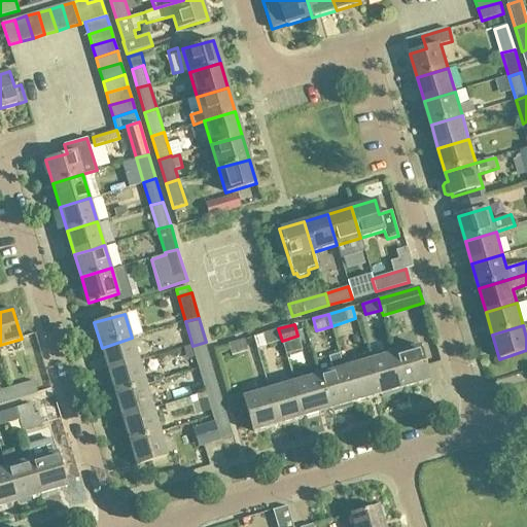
[(282,341),(278,328),(262,334),(267,346),(282,341)]
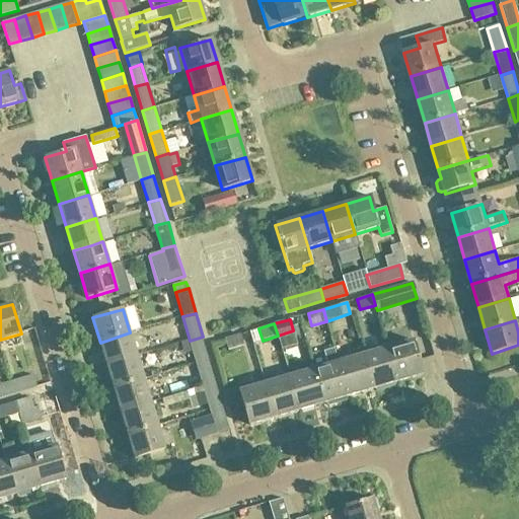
[(130,332),(100,343),(106,365),(137,356),(130,332)]
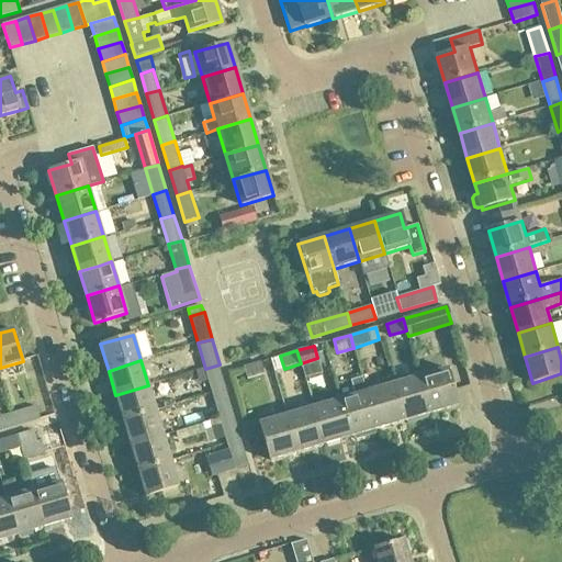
[(261,361),(245,367),(248,379),(265,374),(261,361)]
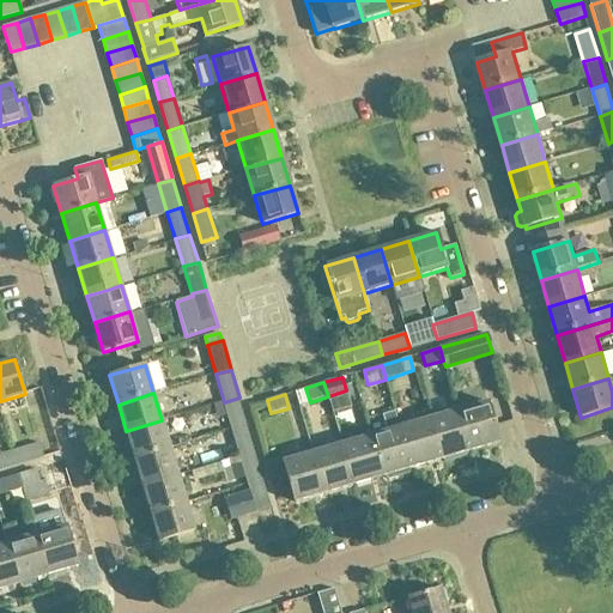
[(240,398),(224,402),(232,429),(248,425),(240,398)]
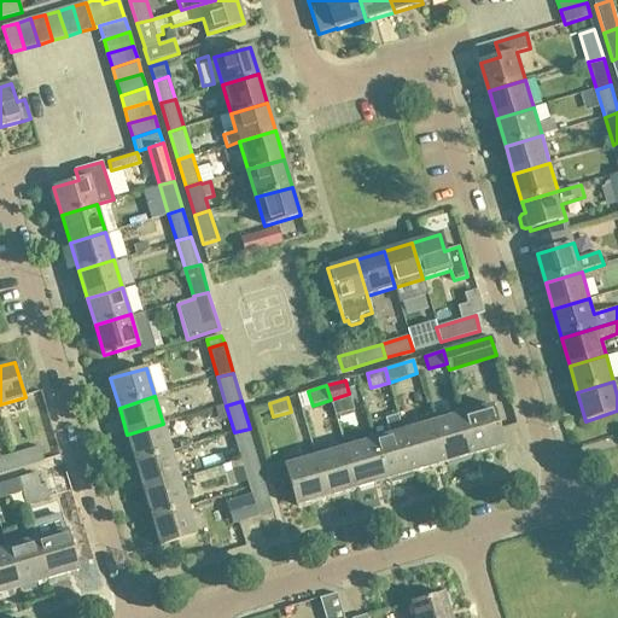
[(461,413),(472,454),(502,445),(490,404),(461,413)]
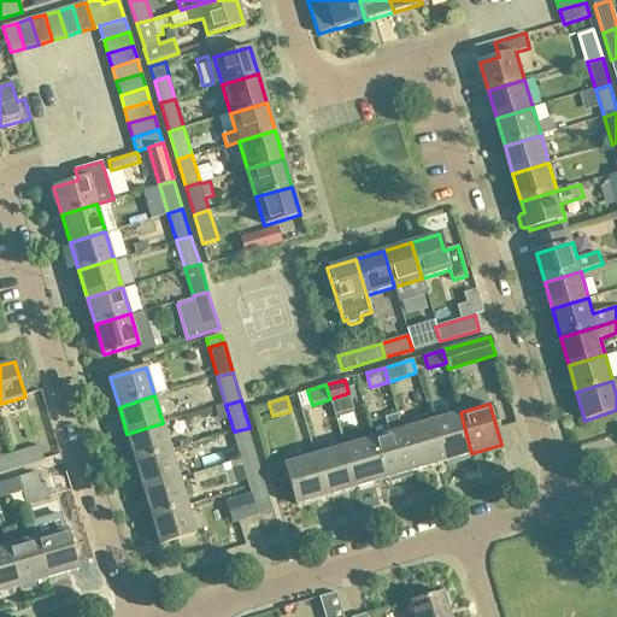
[(471,453),(460,412),(432,421),(444,462),(445,462),(450,466),(460,463),(462,457),(471,453)]
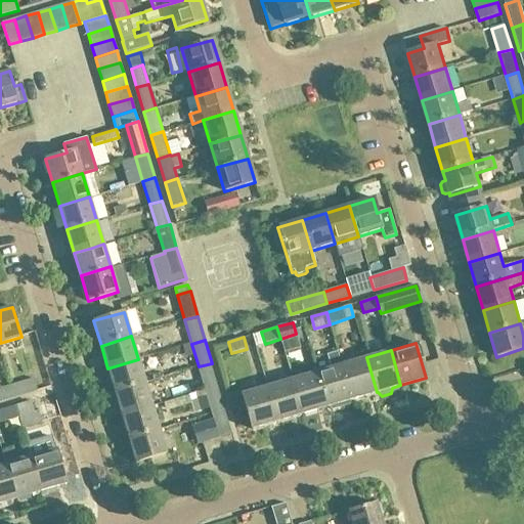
[(317,372),(328,406),(329,406),(333,410),(342,407),(343,402),(351,399),(341,364),(337,351),(325,355),(330,367),(317,372)]
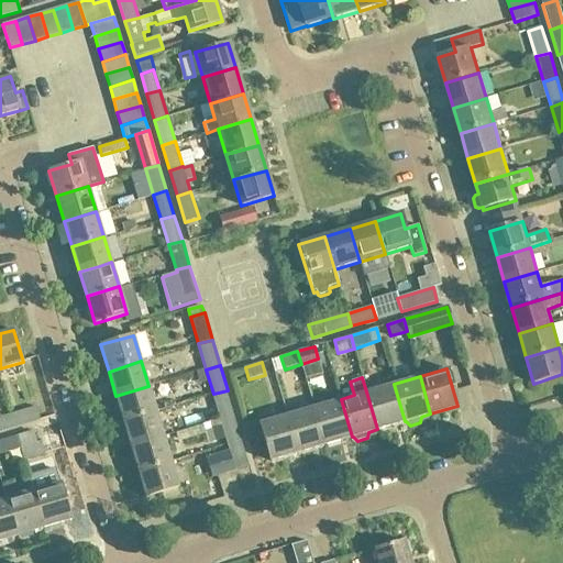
[(405,421),(394,384),(366,392),(377,429),(405,421)]
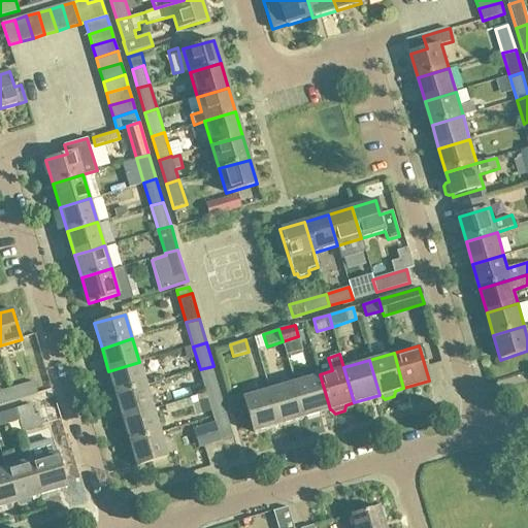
[(146,386),(139,362),(108,371),(116,395),(146,386)]
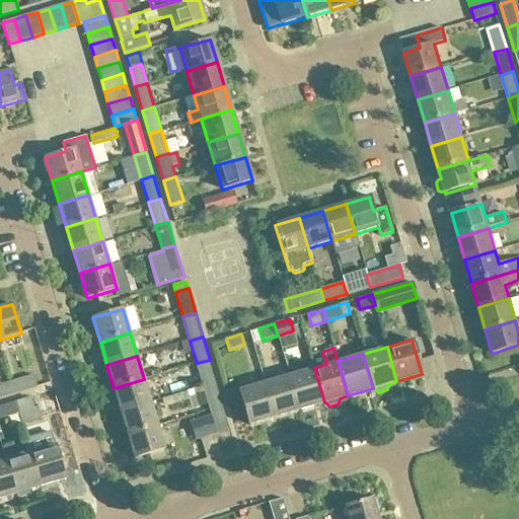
[(217,383),(210,360),(197,363),(204,386),(217,383)]
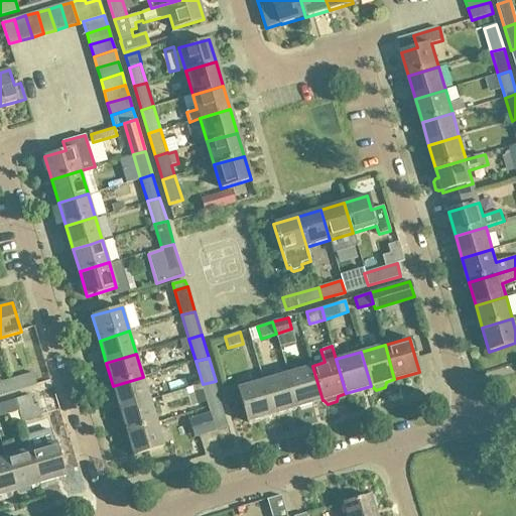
[(312,366),(287,373),(297,407),(323,400),(312,366)]
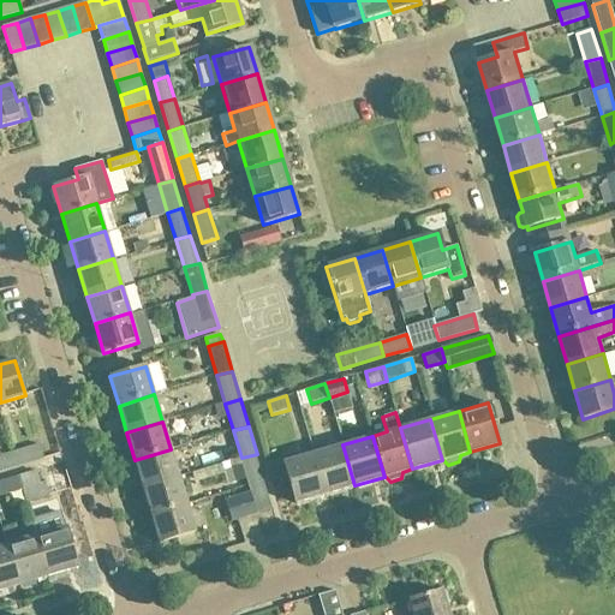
[(12,453),(17,467),(45,459),(47,459),(42,443),(12,453)]
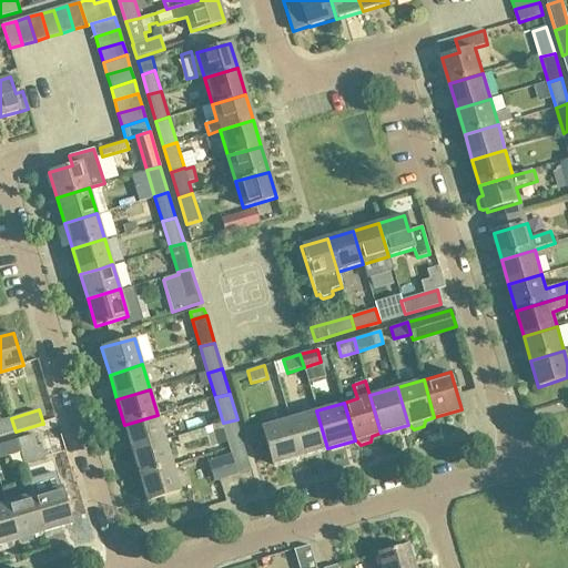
[(316,411),(290,418),(301,457),(327,448),(316,411)]
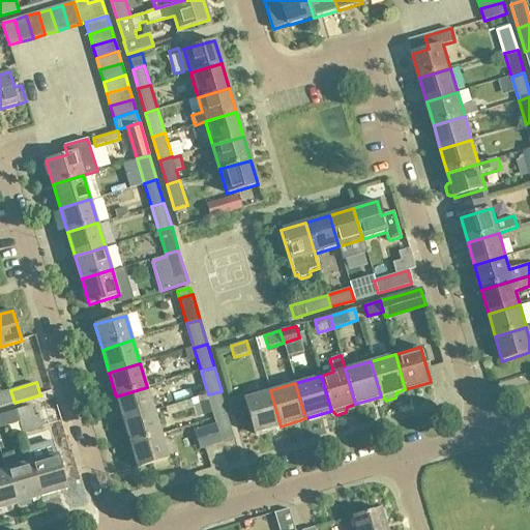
[(147,387),(116,396),(123,420),(154,411),(147,387)]
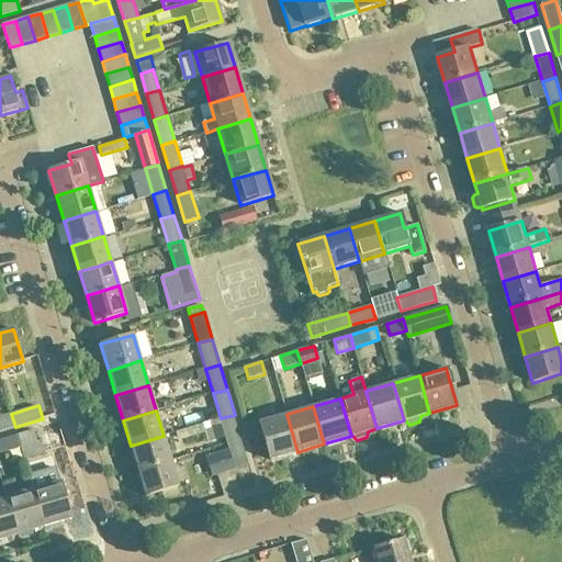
[(0,431),(15,427),(11,414),(0,416),(0,431)]
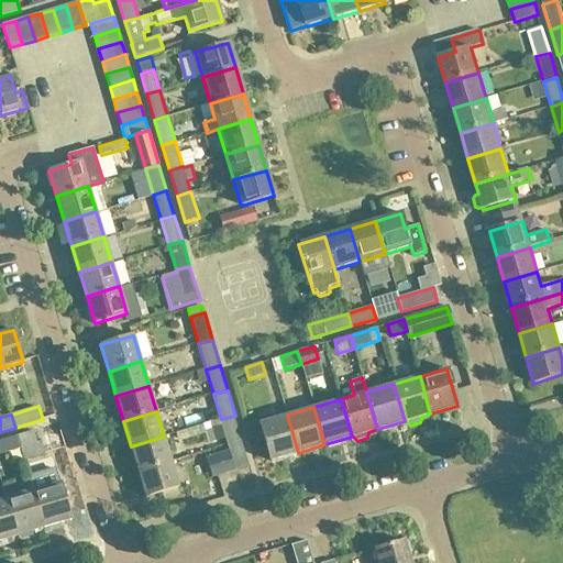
[(298,453),(287,415),(260,423),(271,461),(298,453)]
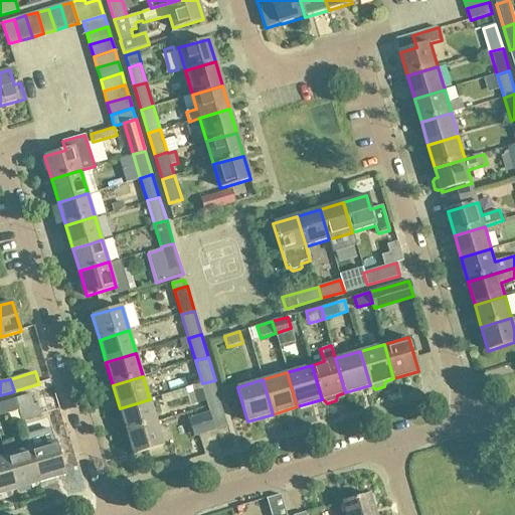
[(215,380),(202,383),(207,400),(209,406),(222,403),(215,380)]
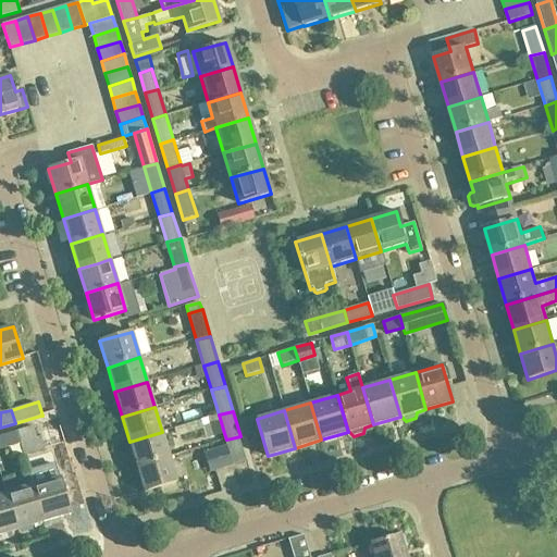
[(207,424),(199,428),(203,441),(224,433),(219,415),(206,418),(205,419),(207,424)]
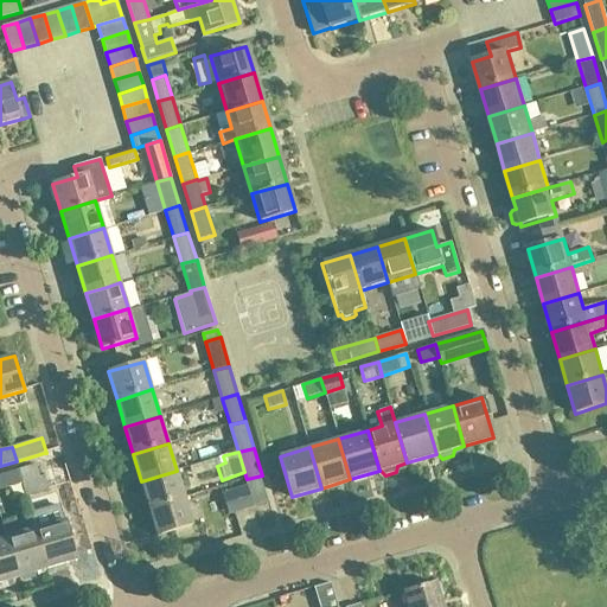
[(39,477),(36,465),(19,470),(26,496),(48,489),(44,475),(42,477),(39,477)]
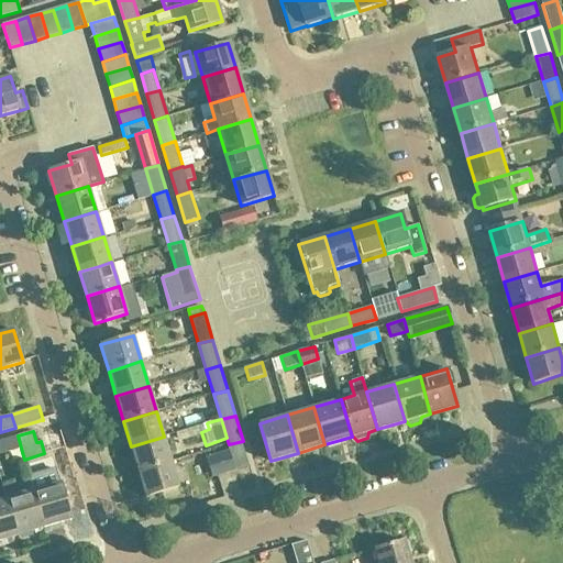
[(18,435),(0,441),(0,454),(6,453),(20,449),(23,460),(24,460),(18,435)]
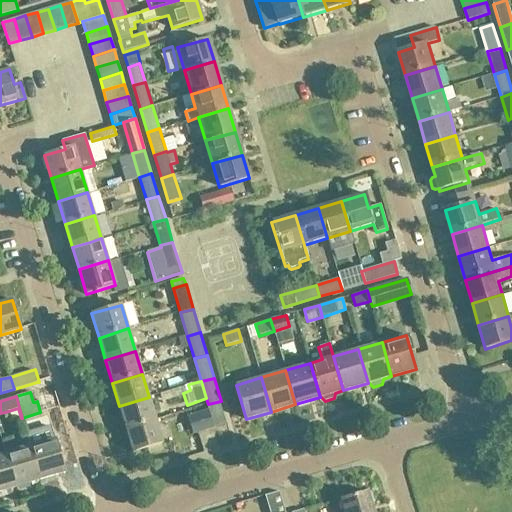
[(149,397),(119,406),(126,429),(156,420),(149,397)]
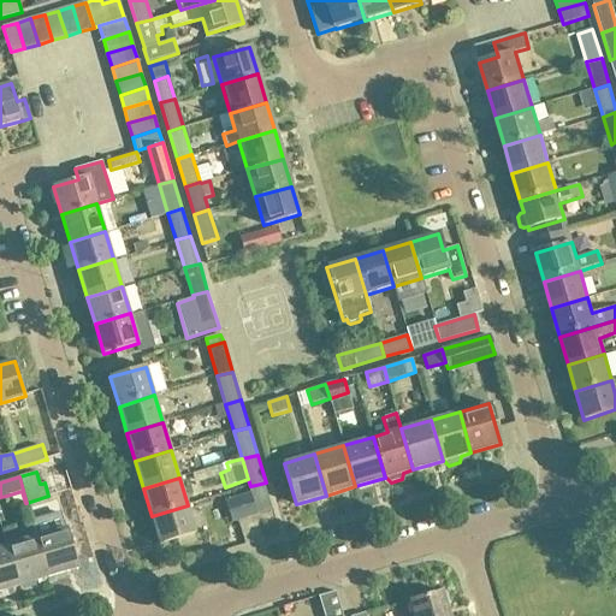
[(266,483),(250,486),(252,492),(259,514),(274,509),(266,483)]
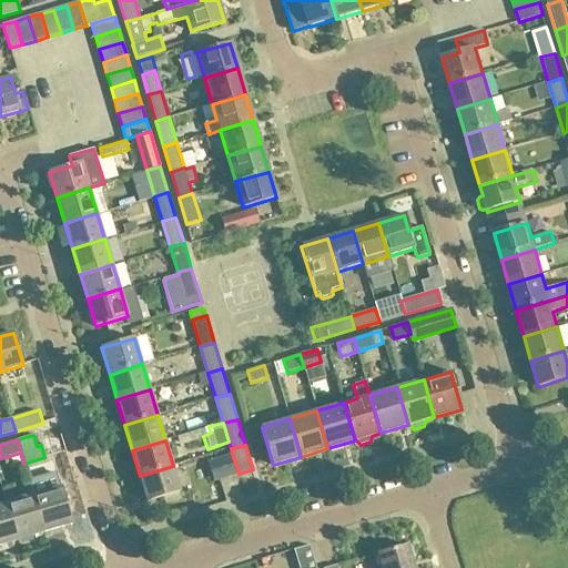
[(230,455),(210,462),(206,463),(214,483),(239,474),(232,454),(230,455)]
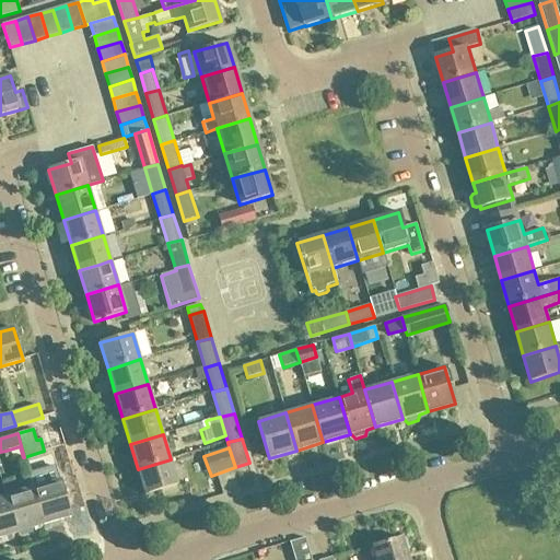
[(178,485),(171,459),(138,469),(146,494),(178,485)]
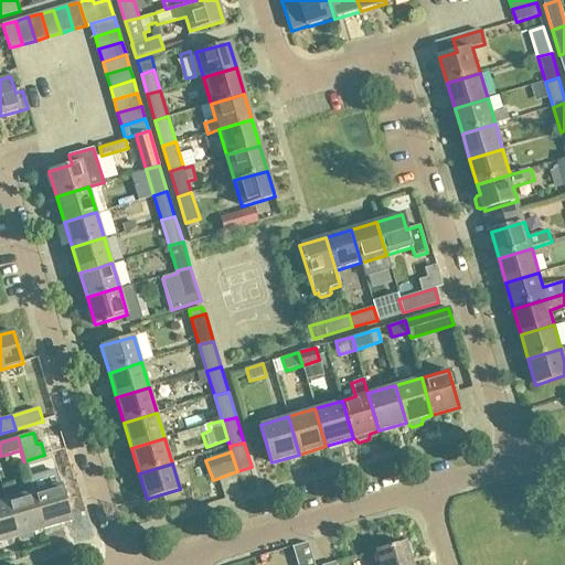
[(33,494),(44,530),(72,521),(61,483),(33,492),(33,494)]
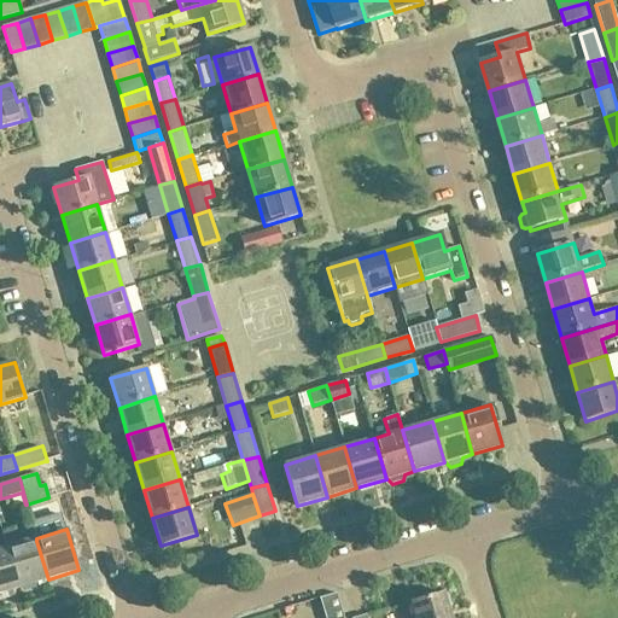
[(36,541),(36,538),(7,547),(19,588),(48,579),(36,541)]
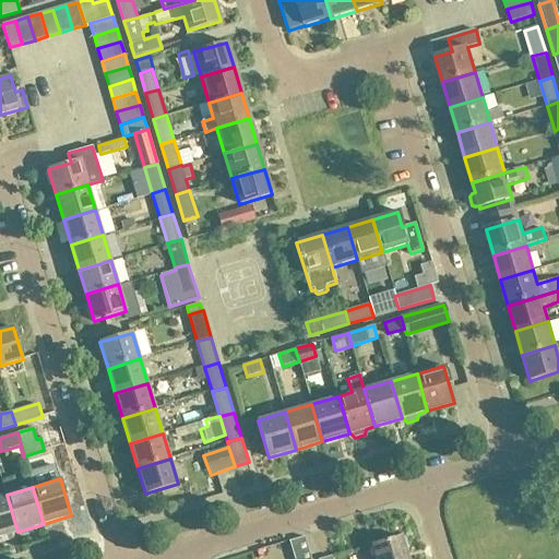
[(7,495),(0,496),(0,536),(18,532),(7,495)]
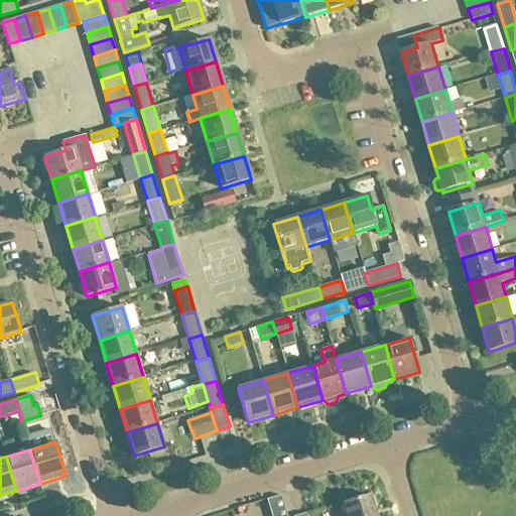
[(288,515),(282,495),(267,500),(272,515),(288,515)]
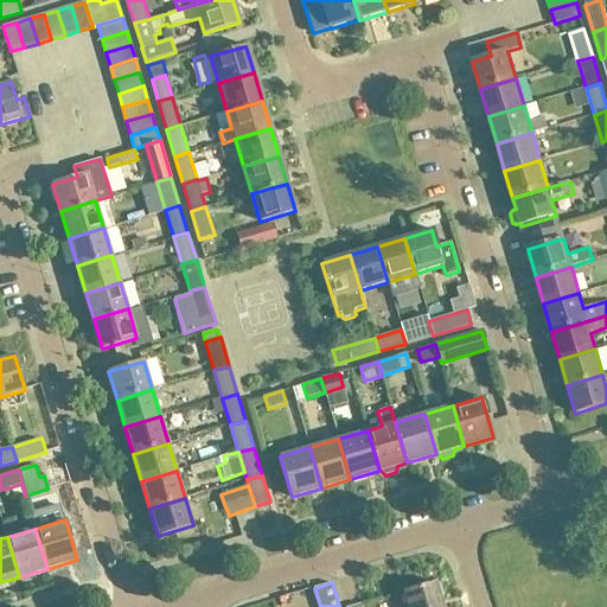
[(403,593),(407,606),(441,606),(434,583),(403,593)]
